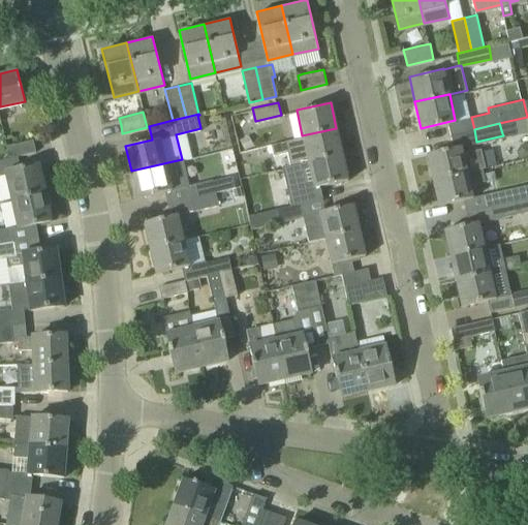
[(302,135),(285,139),(287,150),(290,164),(342,153),(336,128),(302,135)]
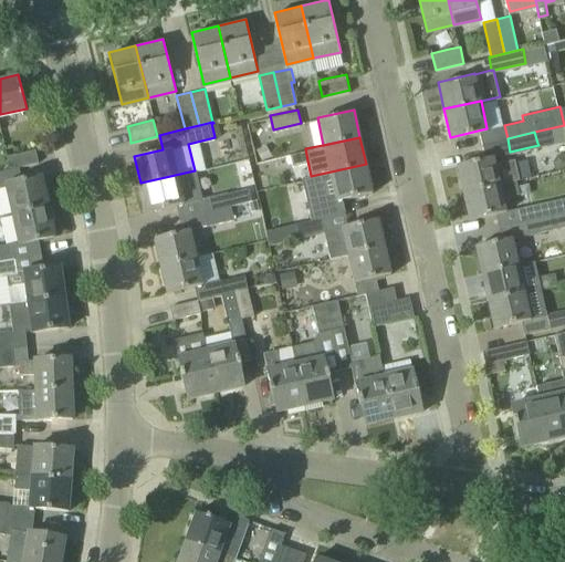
[(35,147),(13,153),(8,154),(11,167),(38,160),(35,147)]
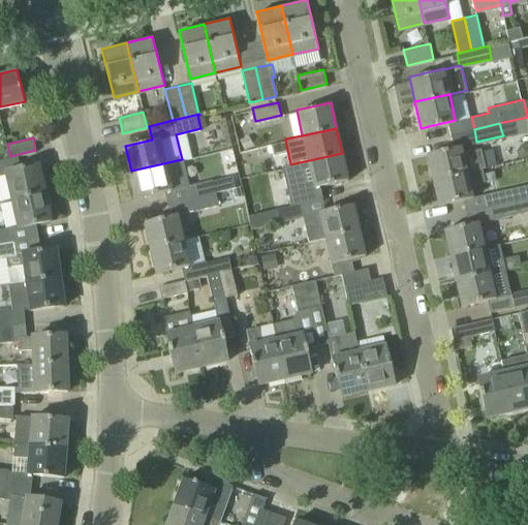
[(285,139),(271,143),(274,153),(287,150),(285,139)]
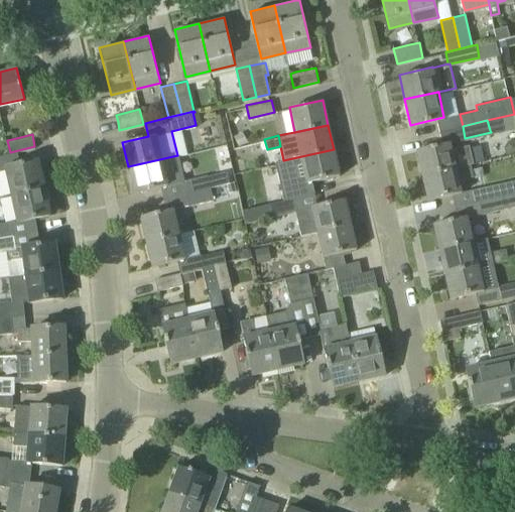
[(416,148),(421,173),(471,162),(467,147),(452,151),(448,141),(416,148)]
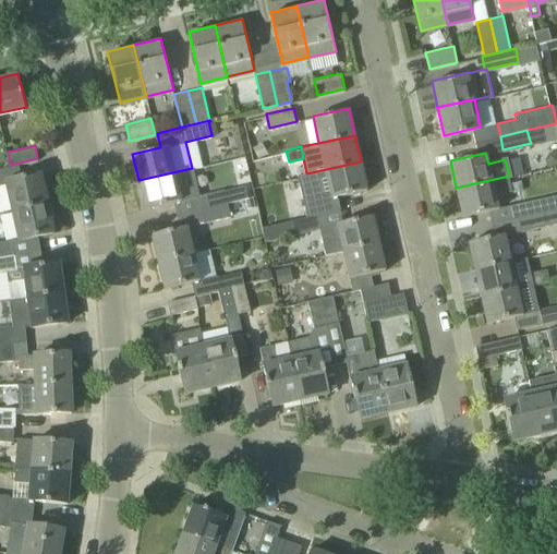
[(361,161),(306,173),(297,176),(306,215),(317,213),(340,207),(337,194),(366,189),(361,161)]
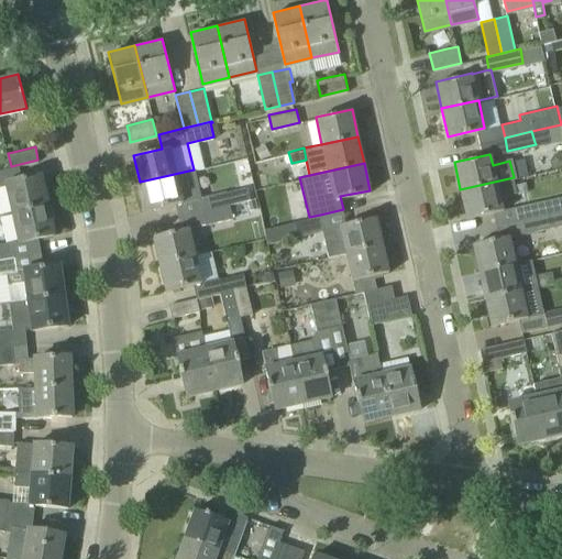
[(195,168),(194,170),(140,182),(146,209),(199,197),(198,196),(201,195),(195,168)]
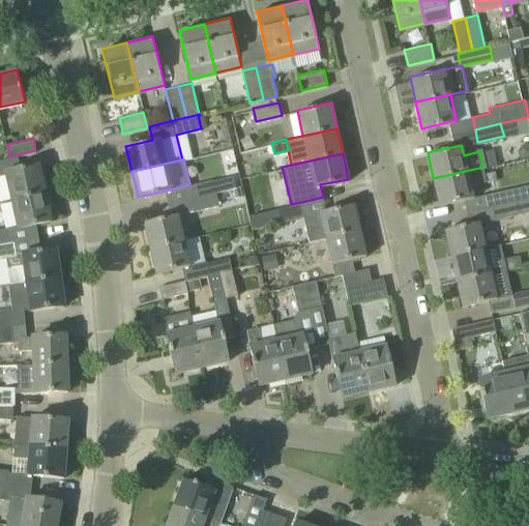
[(45,191),(38,164),(6,171),(12,199),(45,191)]
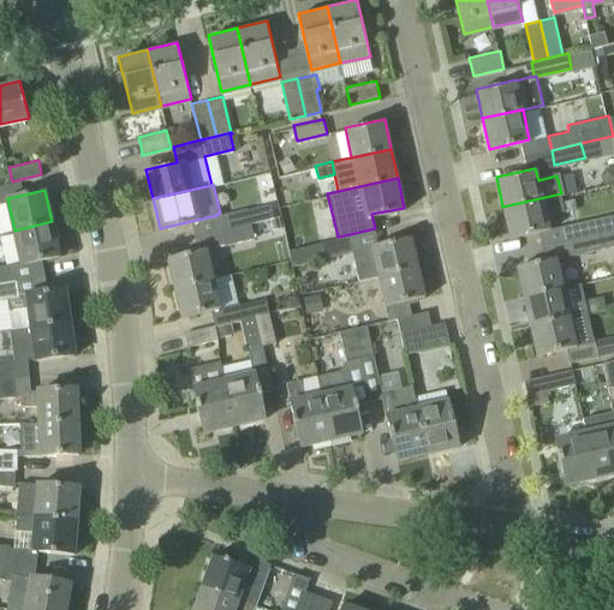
[(561,193),(502,207),(510,237),(549,227),(546,213),(565,208),(561,193)]
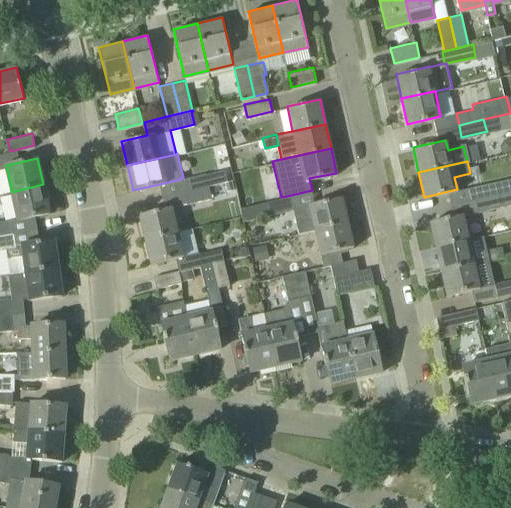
[(206,172),(183,177),(180,178),(181,179),(183,191),(208,184),(206,173),(206,172)]
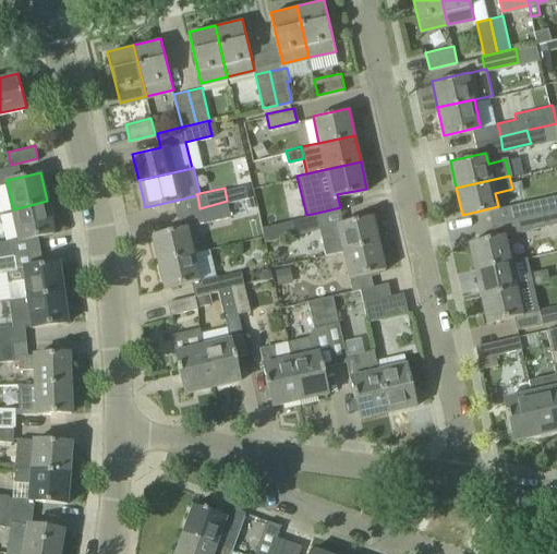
[(516,203),(519,216),(556,207),(553,193),(516,203)]
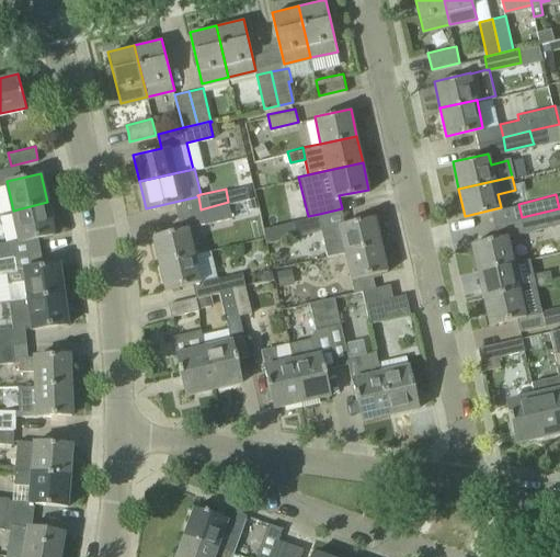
[(47,202),(13,211),(20,240),(54,232),(47,202)]
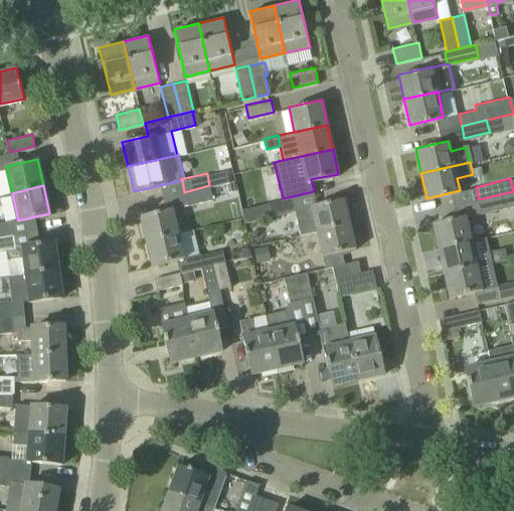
[(184,192),(187,204),(213,198),(209,185),(184,192)]
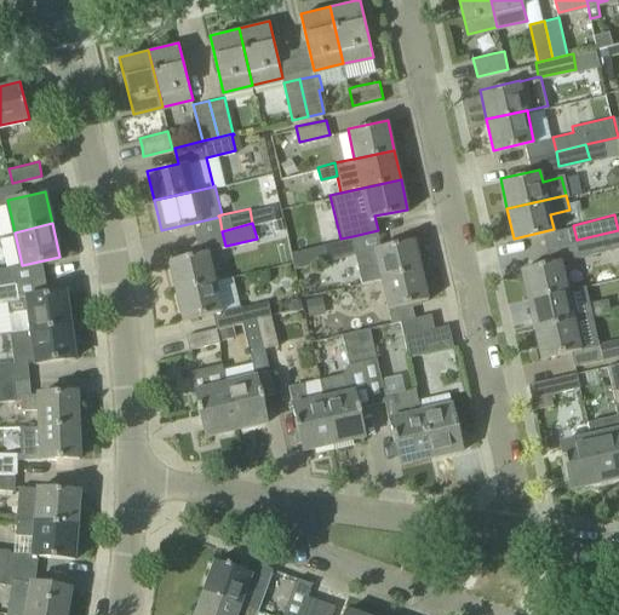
[(618,230),(577,240),(579,254),(618,245),(618,230)]
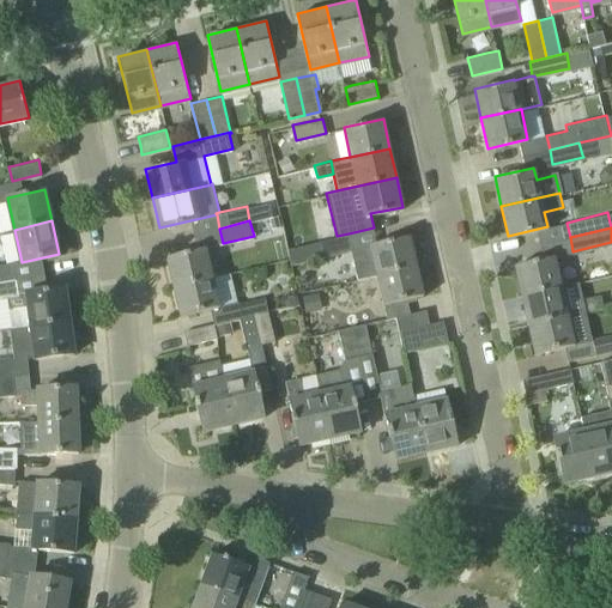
[(352,248),(349,233),(337,236),(307,243),(307,242),(289,247),(292,262),(310,257),(351,249),(352,249),(352,248)]
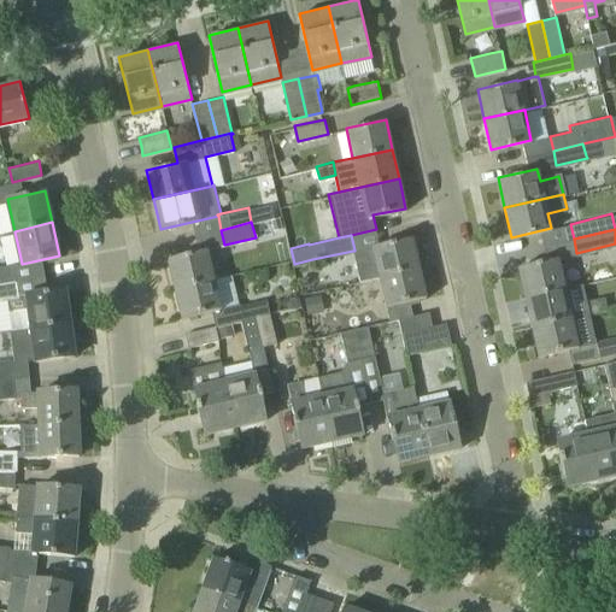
[(412,236),(359,248),(361,256),(355,257),(359,280),(380,276),(418,266),(412,236)]
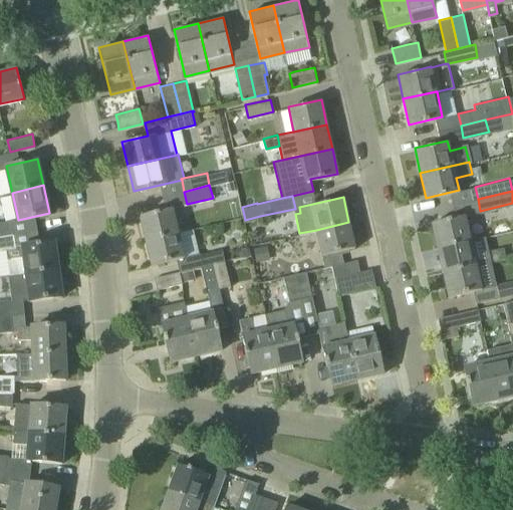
[(139,215),(146,240),(178,232),(172,207),(139,215)]
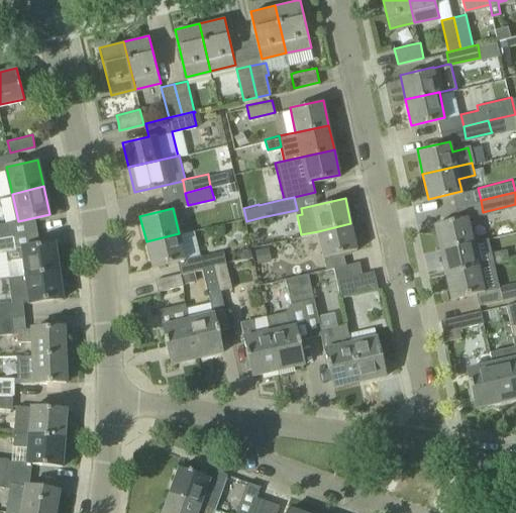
[(468,215),(458,217),(434,223),(439,248),(473,240),(468,215)]
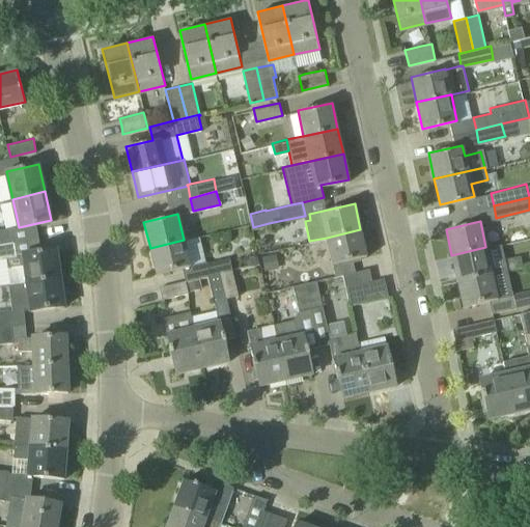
[(0,243),(17,241),(14,226),(0,228),(0,243)]
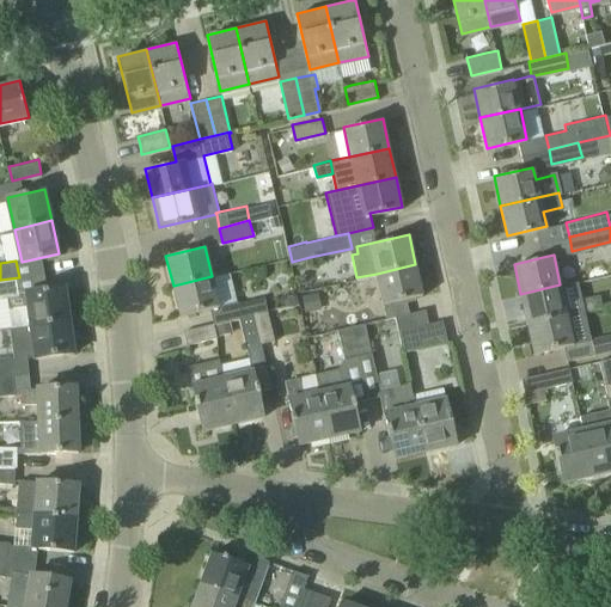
[(422,294),(415,264),(377,274),(386,317),(396,316),(398,325),(397,325),(398,329),(428,322),(426,307),(407,312),(403,298),(422,294)]
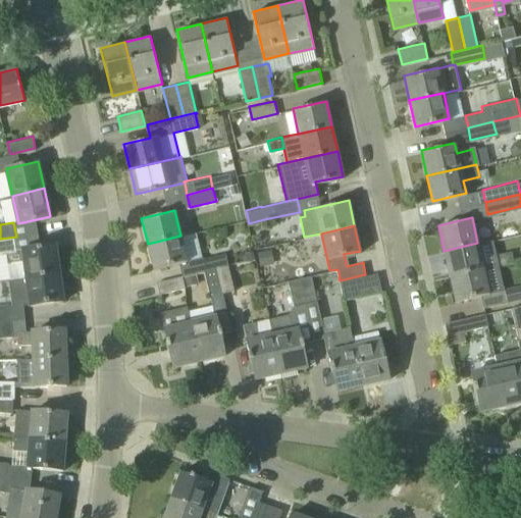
[(180,236),(148,244),(153,268),(187,260),(180,236)]
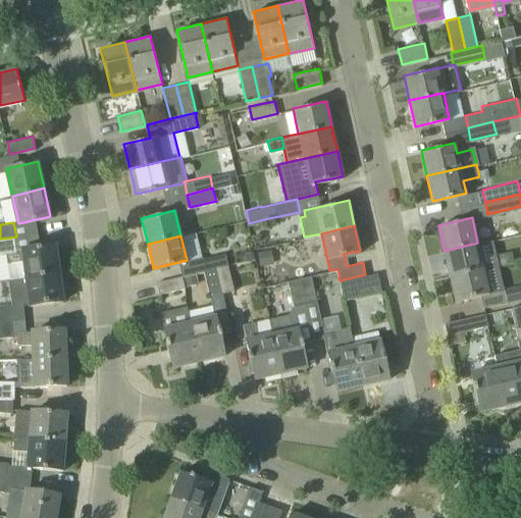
[(0,239),(0,253),(18,250),(16,237),(0,239)]
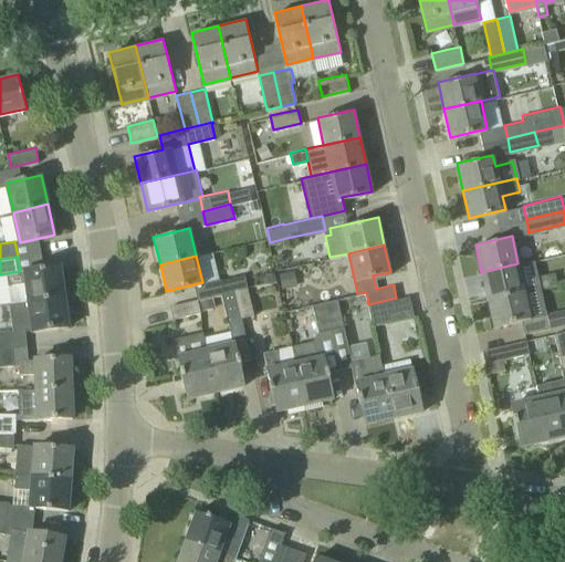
[(481,272),(488,299),(524,290),(518,263),(481,272)]
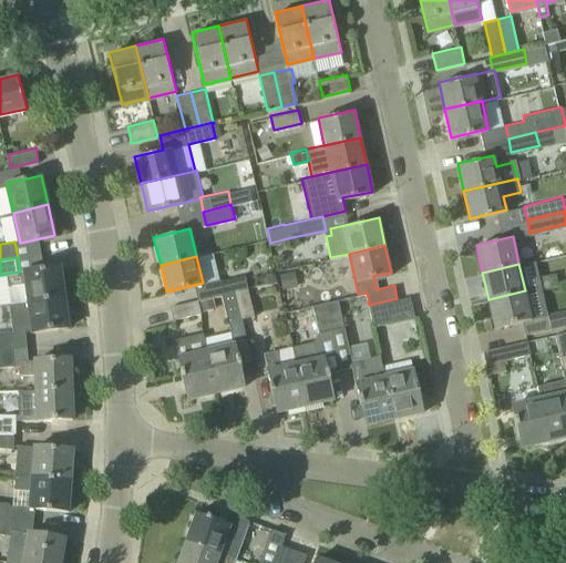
[(8,285),(10,303),(64,295),(60,265),(24,270),(26,283),(8,285)]
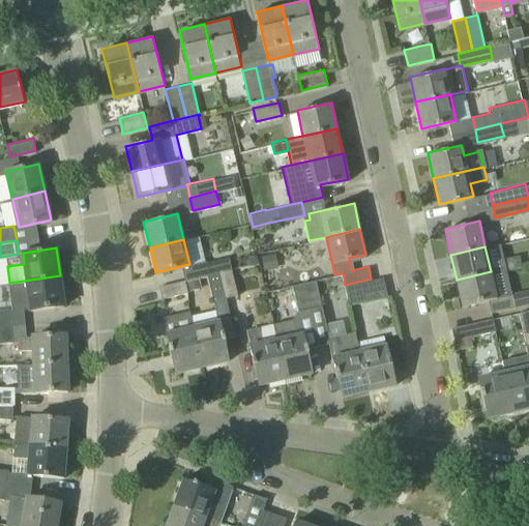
[(520,254),(504,257),(506,268),(522,264),(520,254)]
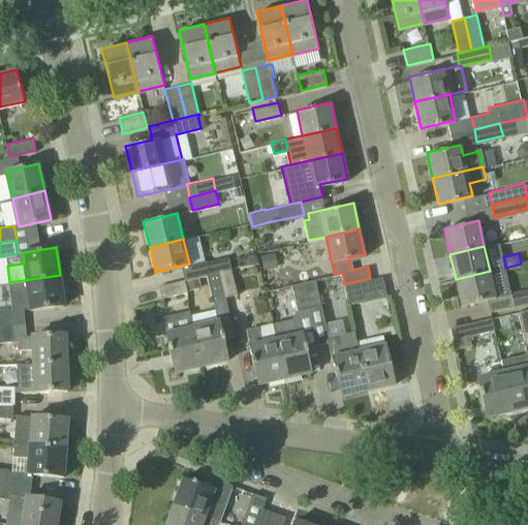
[(205,259),(208,274),(221,271),(231,269),(228,254),(205,259)]
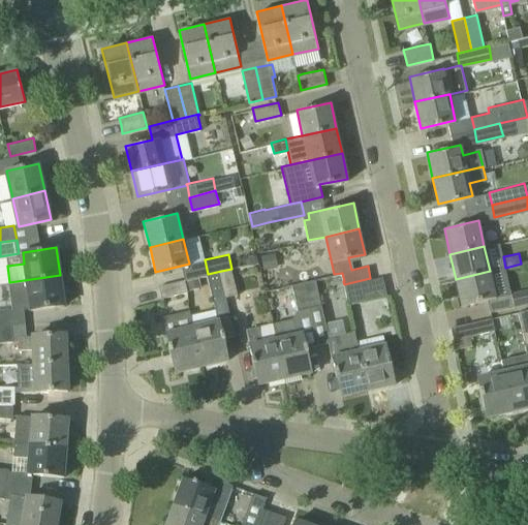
[(231,269),(221,271),(226,296),(237,294),(231,269)]
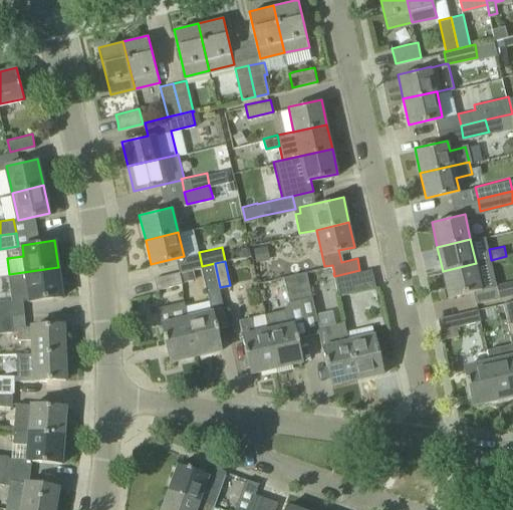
[(220,287),(215,263),(202,266),(209,299),(211,307),(224,305),(220,287)]
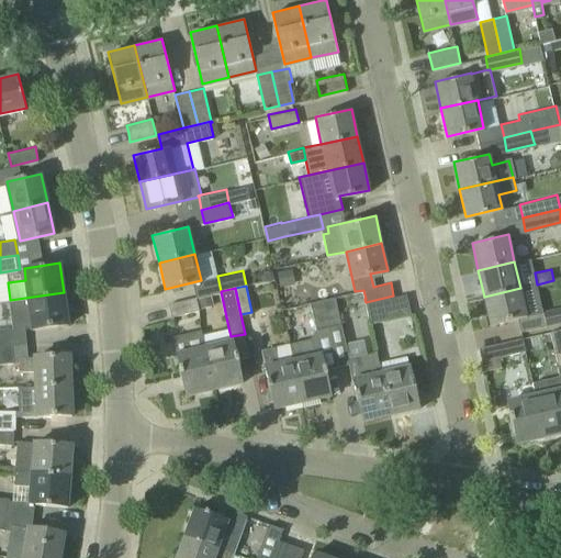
[(527,315),(520,288),(484,297),(491,323),(527,315)]
